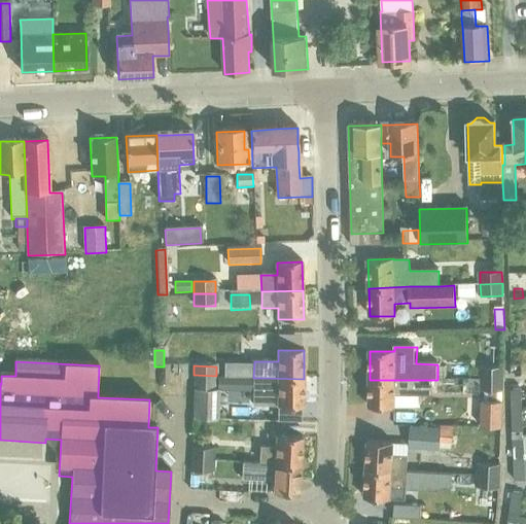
[(481,368),(481,380),(502,380),(502,368),(481,368)]
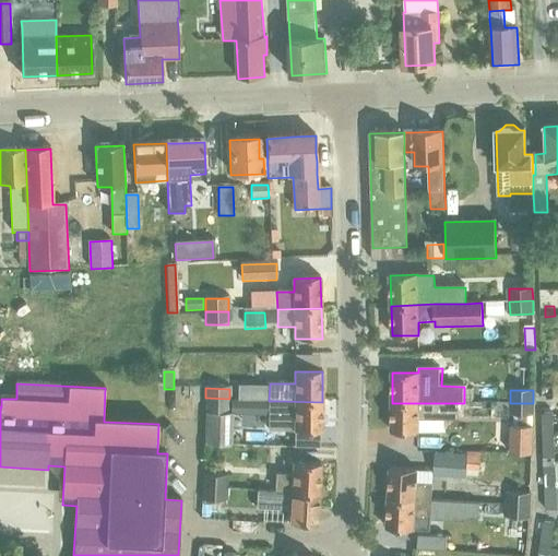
[(229,399),(205,398),(204,446),(232,446),(232,415),(229,415),(229,400),(229,399)]
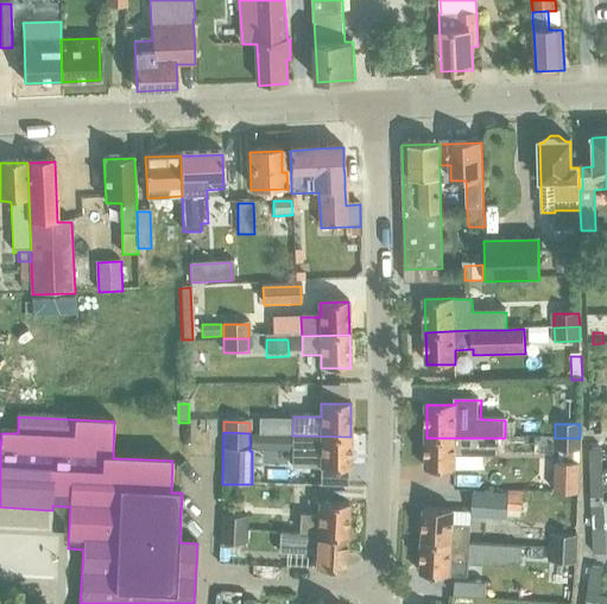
[(292,436),(250,434),(250,451),(252,451),(293,451),(292,469),(349,470),(351,437),(302,436),(292,436)]
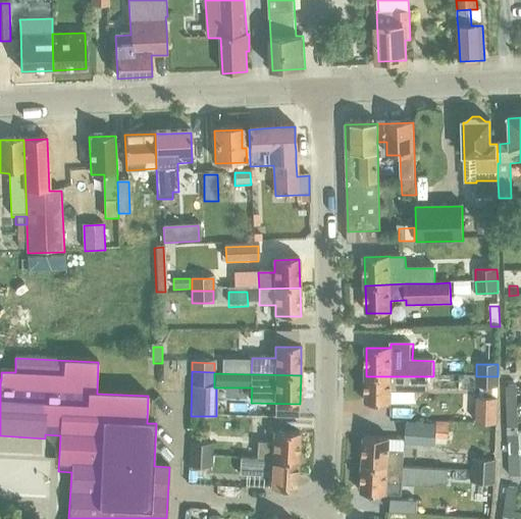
[(406,376),(366,376),(365,405),(391,405),(391,391),(406,391),(428,391),(428,376),(412,376),(406,376)]
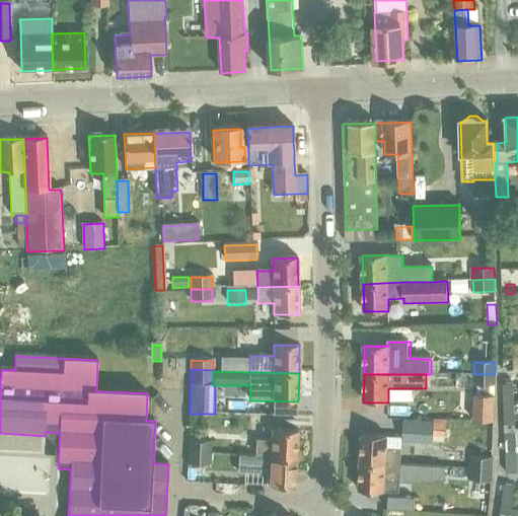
[(495,374),(473,374),(473,386),(495,387),(495,374)]
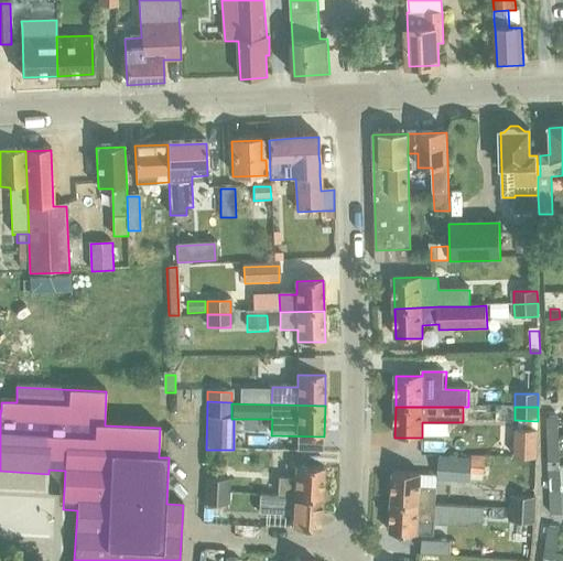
[(548,442),(560,441),(559,419),(548,420),(548,442)]
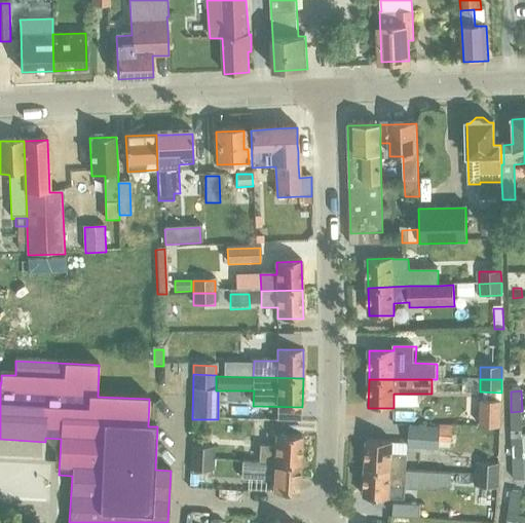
[(501,403),(482,403),(481,428),(501,428),(501,403)]
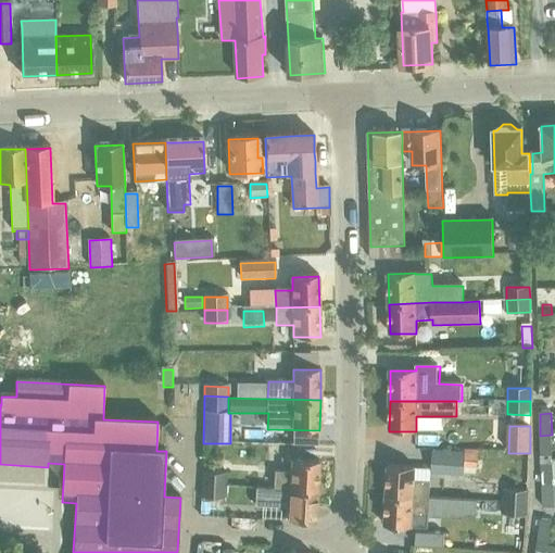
[(552,435),(540,436),(541,457),(552,456),(552,435)]
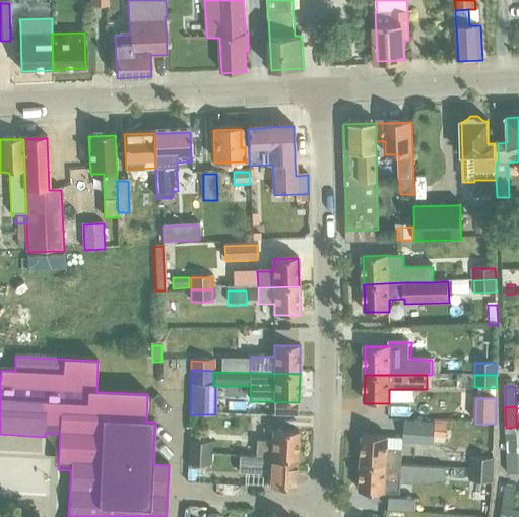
[(436,425),(404,423),(403,444),(434,446),(435,438),(436,425)]
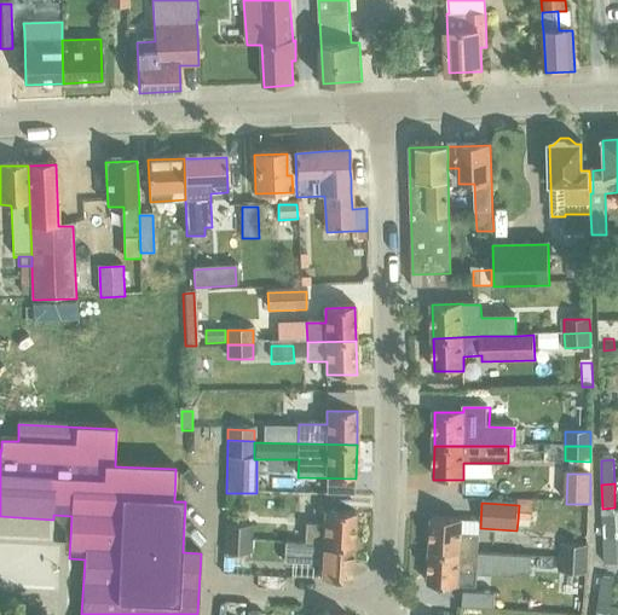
[(519,505),(518,521),(531,522),(532,506),(519,505)]
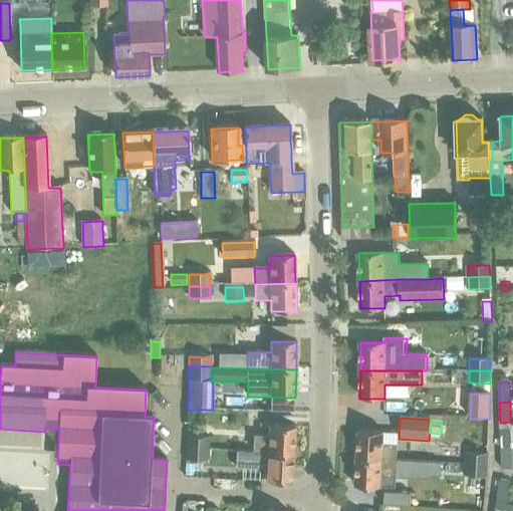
[(254,437),(253,453),(293,455),(294,428),(270,427),(269,438),(254,437)]
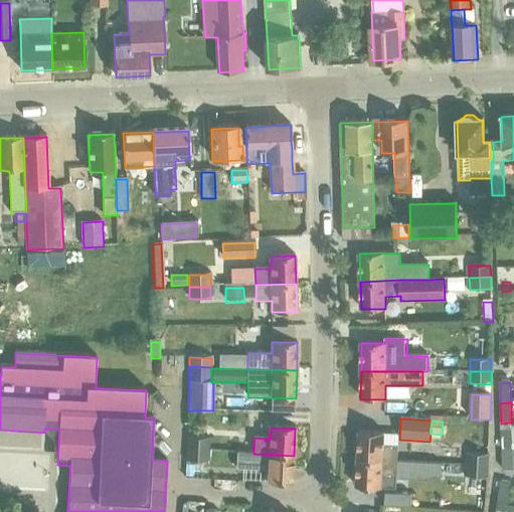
[(502,451),(512,451),(512,431),(502,431),(502,451)]
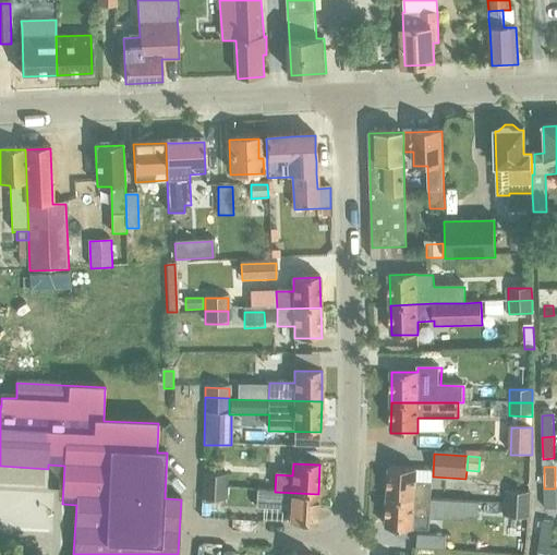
[(389,469),(388,498),(431,501),(432,483),(415,482),(416,470),(389,469)]
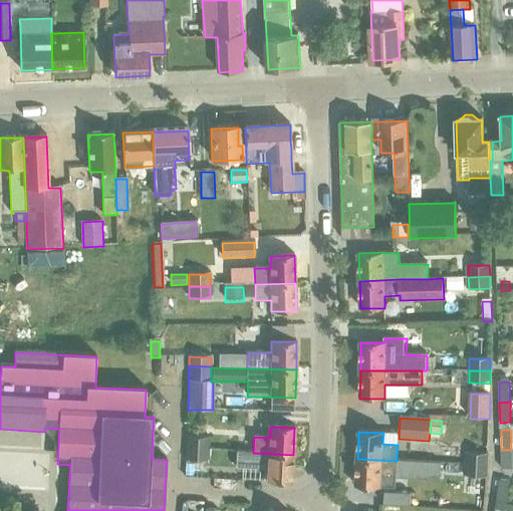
[(187,437),(186,449),(208,450),(209,439),(187,437)]
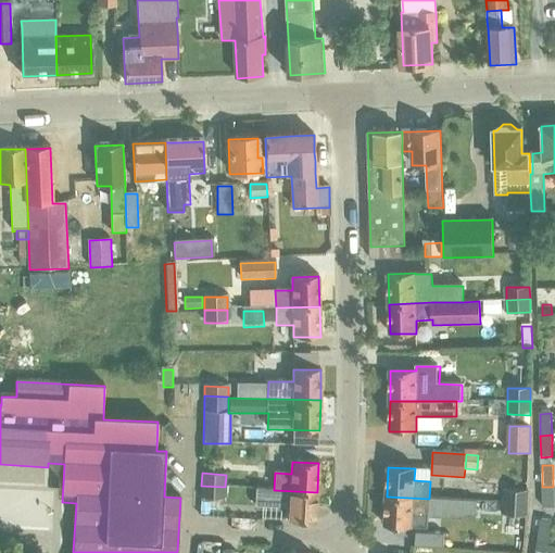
[(225,487),(201,486),(201,499),(225,500),(225,487)]
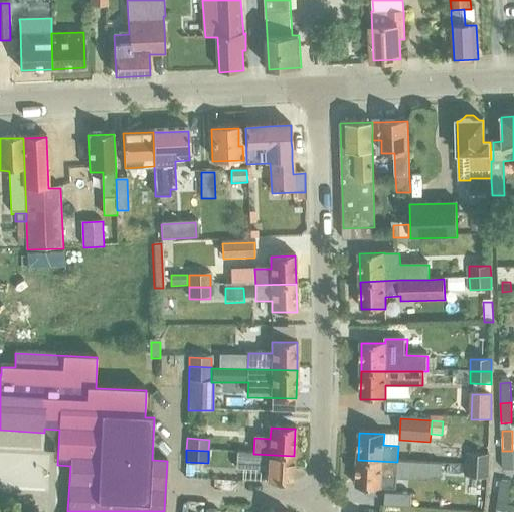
[(513,471),(512,451),(502,451),(503,472),(513,471)]
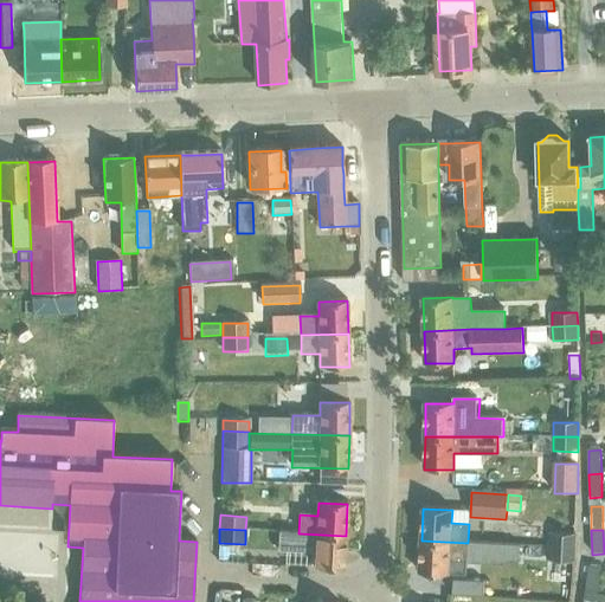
[(280,532),(278,552),(315,554),(314,568),(343,569),(346,536),(298,533),(280,532)]
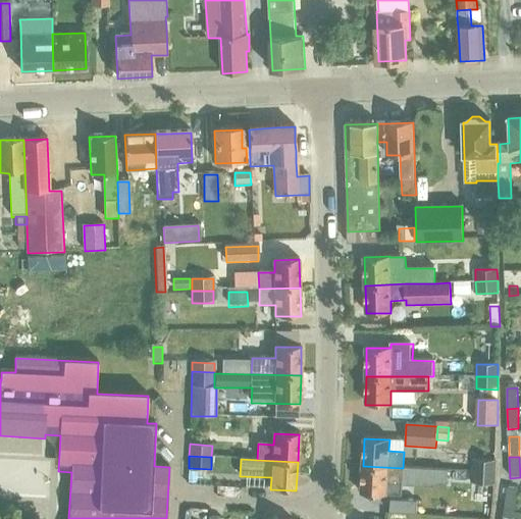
[(473,472),(495,473),(496,462),(474,460),(473,472)]
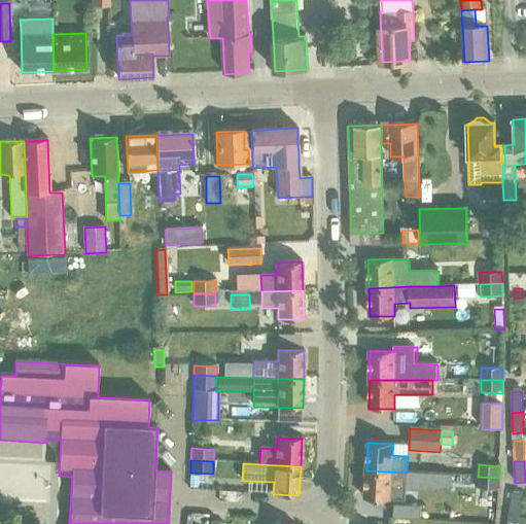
[(366,470),(364,499),(405,501),(406,490),(452,492),(452,475),(407,473),(366,470)]
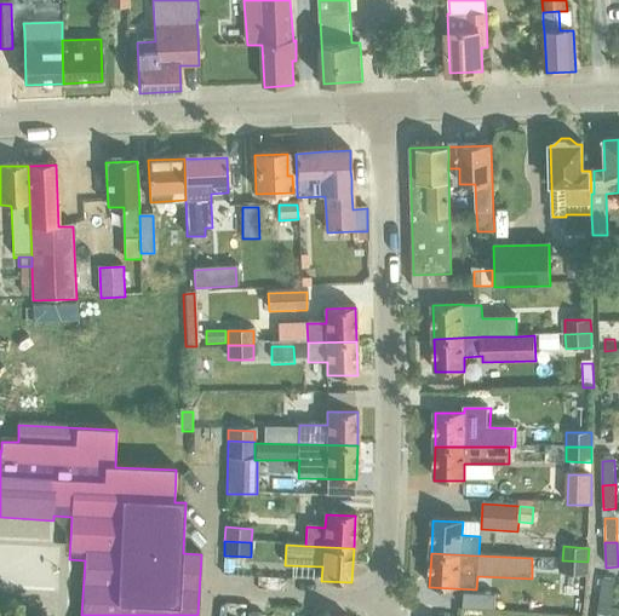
[(588,562),(562,560),(561,575),(586,576),(588,562)]
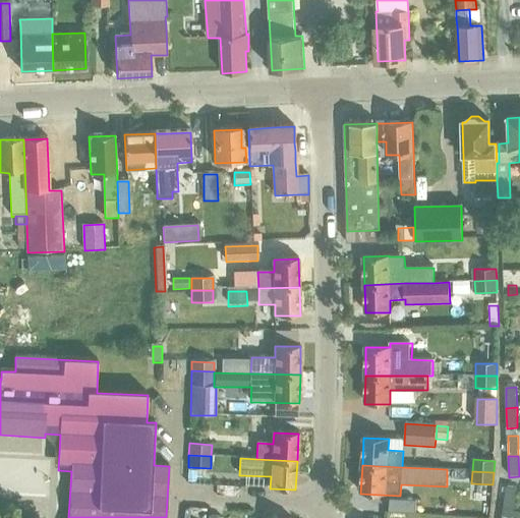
[(507,488),(504,508),(514,510),(517,490),(507,488)]
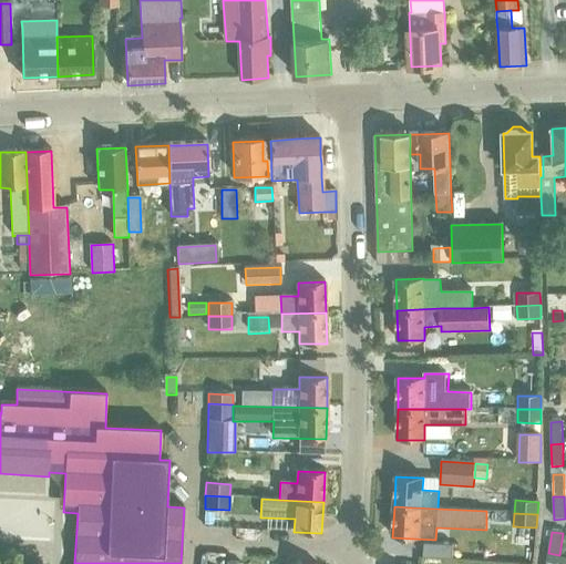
[(424,543),(423,556),(448,559),(449,545),(424,543)]
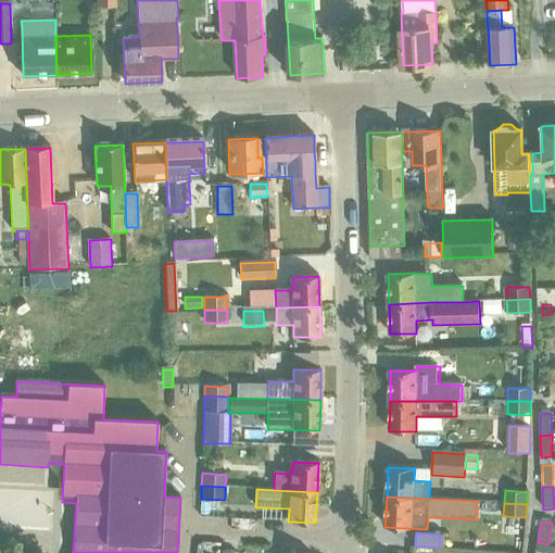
[(554,547),(549,547),(549,544),(538,542),(535,552),(554,552),(554,547)]
